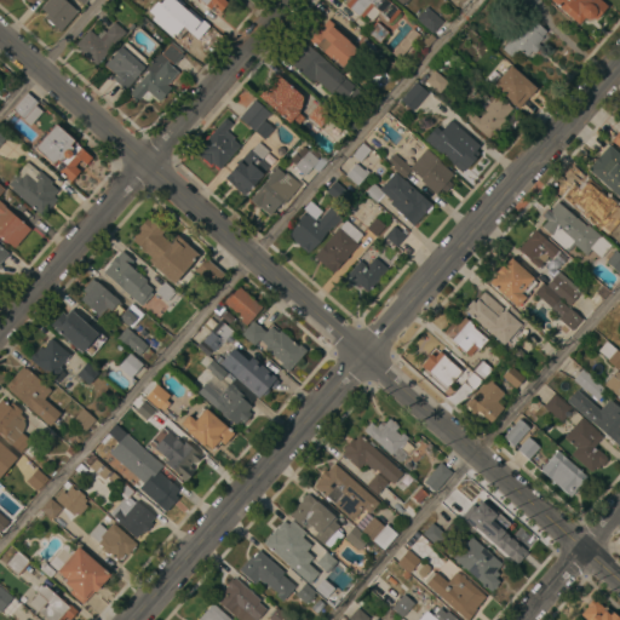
[(64,0),(78,11),(59,32),(44,17),(47,13),(40,9),(47,0),(64,0)]
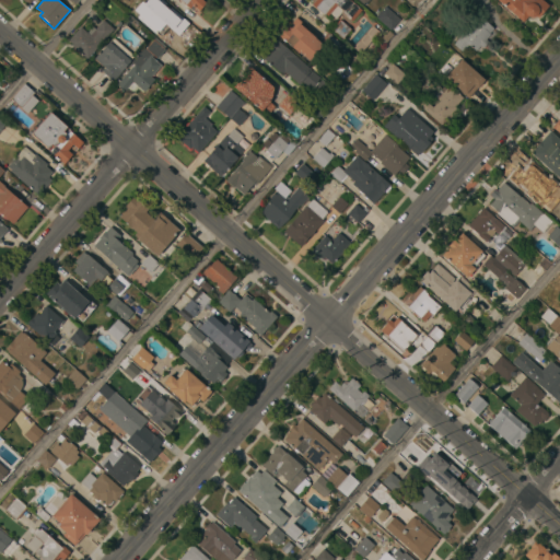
[(131,0),(135,2),(128,10),(115,0),(131,0)]
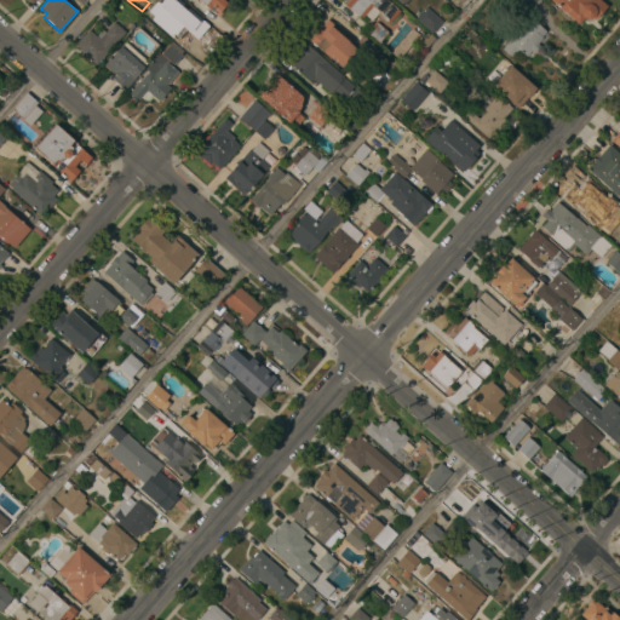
[(224,0),(228,3),(219,12),(213,6),(210,10),(199,0),(224,0)]
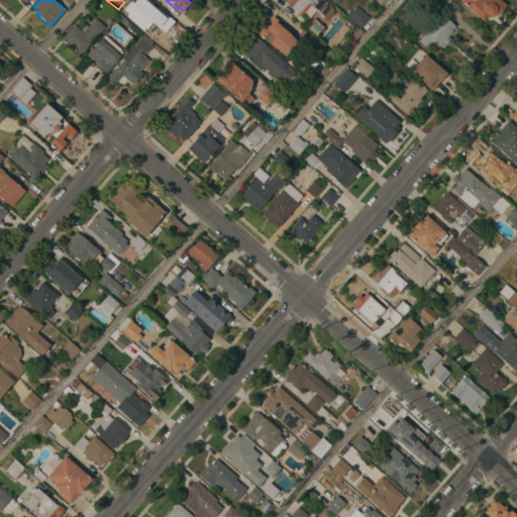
[(323,0),(333,9),(325,19),(315,10),(316,9),(311,5),(302,14),(300,12),(299,14),(288,4),(291,0),(323,0)]
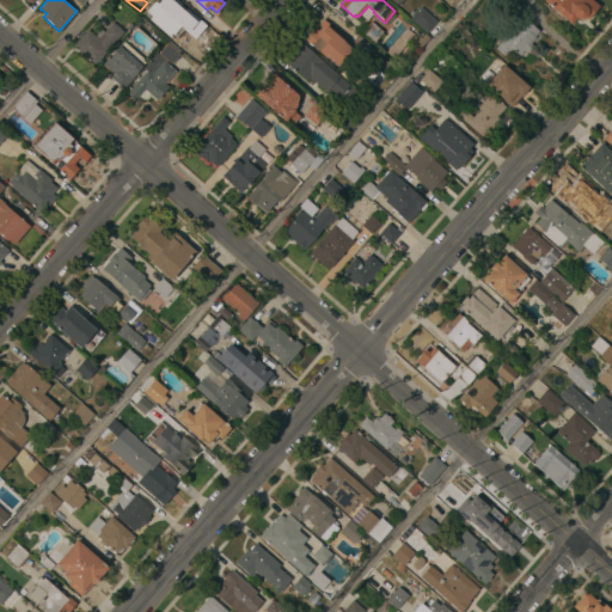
[(592,0),(599,6),(588,19),(585,17),(582,18),(581,19),(579,18),(576,18),(571,24),(543,0),(592,0)]
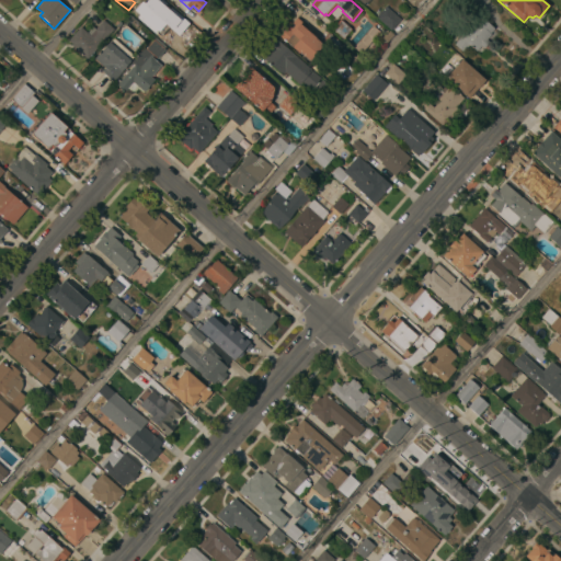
[(147,15),(150,12),(148,11),(151,8),(152,9),(158,3),(175,18),(179,14),(189,23),(176,36),(170,31),(168,34),(147,15)]
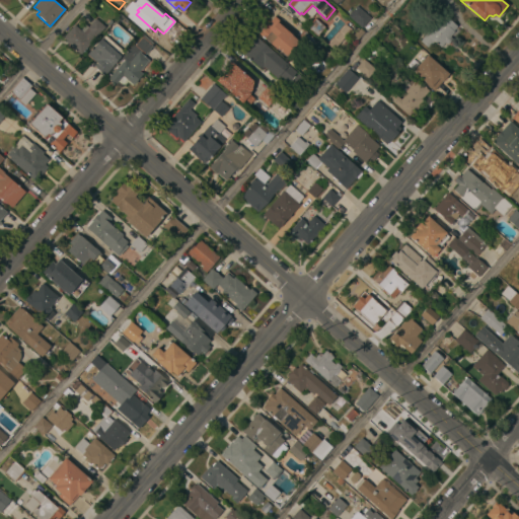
[(348,15),(357,5),(371,17),(362,27),(348,15)]
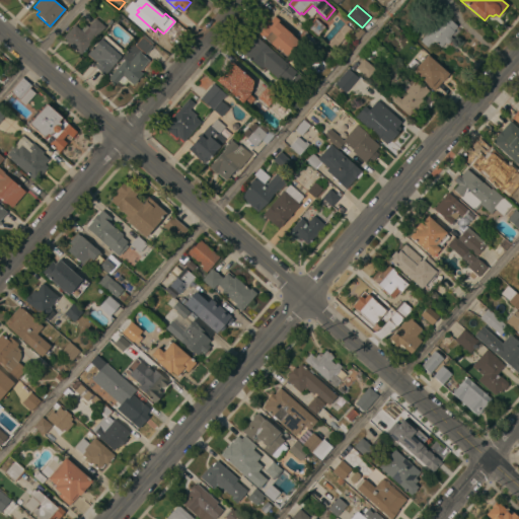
[(438,20),(435,17),(440,11),(457,26),(453,30),(454,31),(450,36),(452,39),(447,44),(445,43),(441,47),(434,42),(429,48),(420,41),(438,20)]
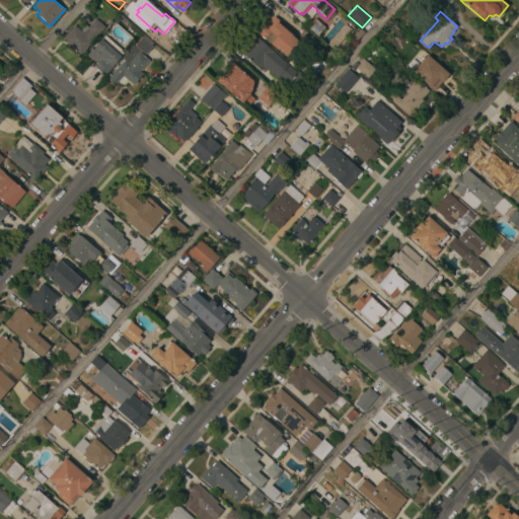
[(292,31),(290,33),(297,40),(295,42),(297,44),(286,56),(277,48),(276,49),(258,32),(267,23),(270,26),(273,23),(270,20),(275,16),(292,31)]
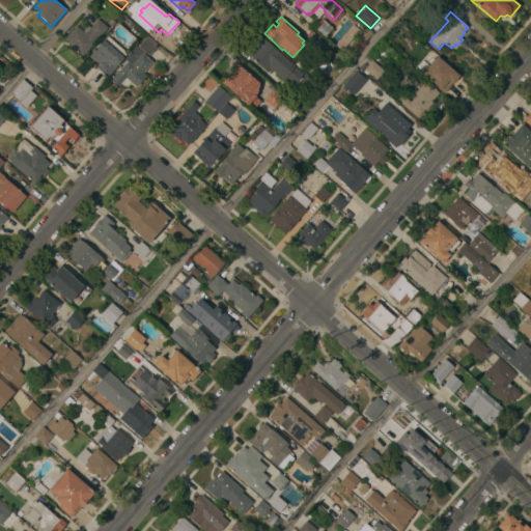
[(332,28),(325,36),(314,27),(322,18),(332,28)]
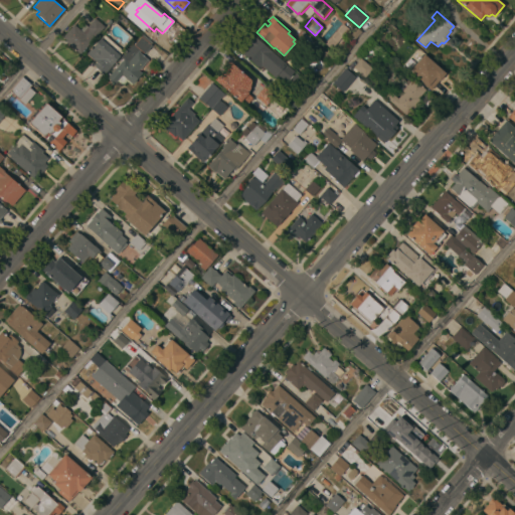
[(80,54),(74,49),(73,51),(67,45),(68,44),(65,41),(66,40),(62,37),(73,24),(81,31),(87,26),(88,26),(95,18),(105,26),(80,54)]
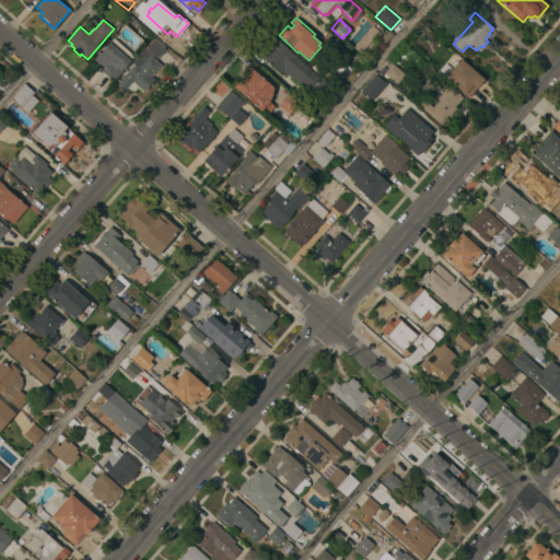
[(434,35),(429,41),(431,42),(428,46),(426,44),(422,47),(410,36),(421,23),(434,35)]
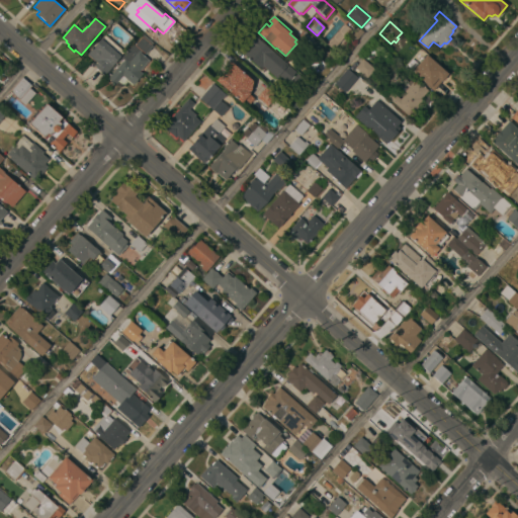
[(350,29),(333,50),(327,45),(344,24),(350,29)]
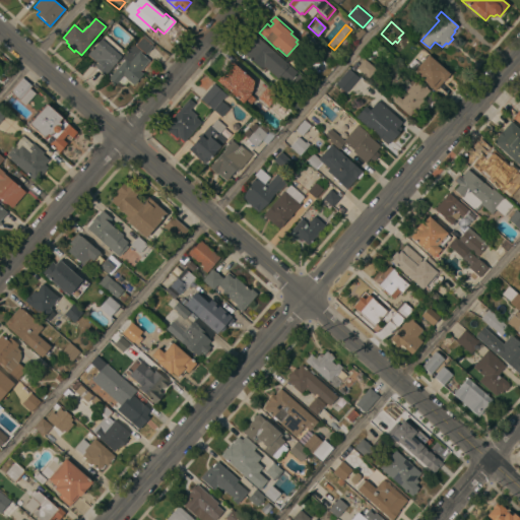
[(124,52),(113,65),(114,66),(105,75),(94,66),(98,63),(87,54),(105,35),(124,52)]
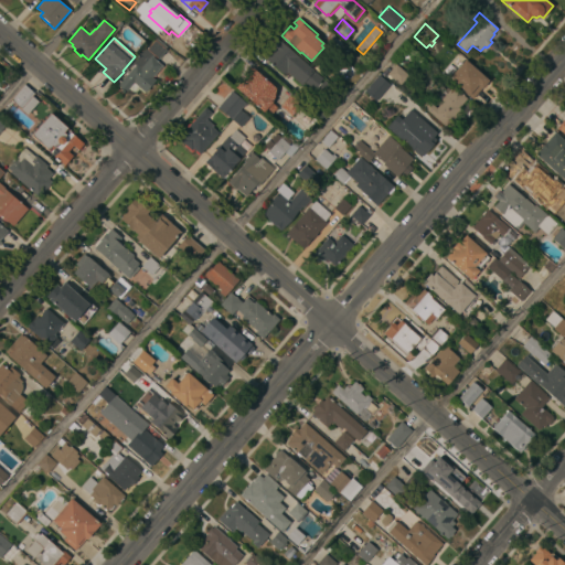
[(135,65),(132,62),(145,48),(147,49),(157,38),(168,46),(166,49),(167,51),(159,60),(155,55),(153,57),(162,65),(152,77),(156,80),(144,93),(139,88),(136,92),(134,92),(131,91),(128,88),(125,92),(117,85),(135,65)]
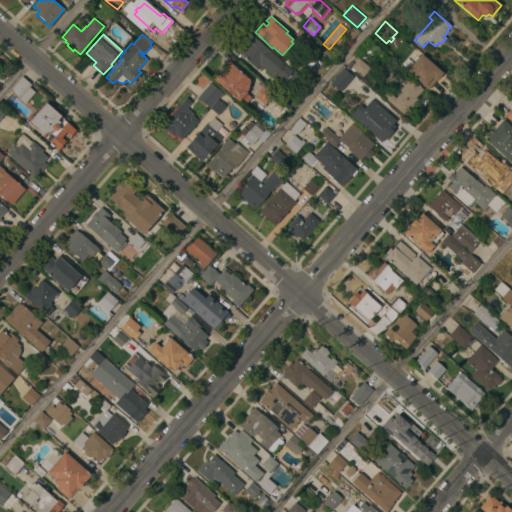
[(284,63),(293,71),(283,81),(275,74),(273,77),(258,64),(255,67),(239,53),(247,44),(245,43),(252,35),(284,63)]
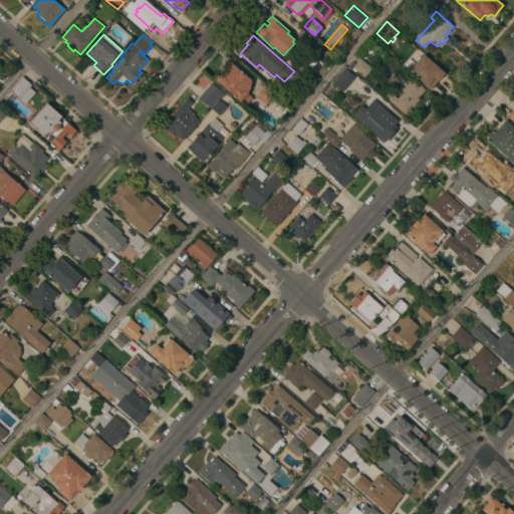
[(444,73),(439,79),(429,90),(409,73),(410,72),(409,71),(411,70),(409,69),(422,54),(444,73)]
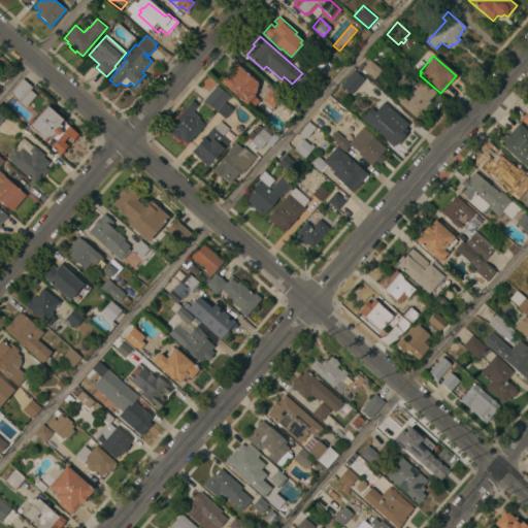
[(382,70),(373,79),(362,69),(369,60),(382,70)]
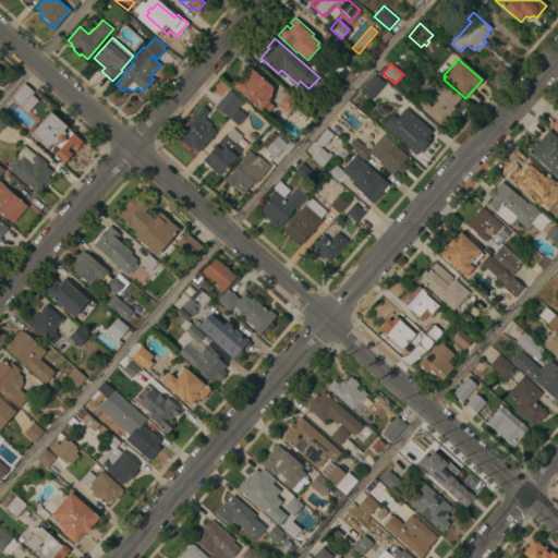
[(232,86),(240,77),(241,77),(250,68),(276,91),(268,99),(269,100),(268,101),(274,107),(267,114),(262,110),(261,111),(232,86)]
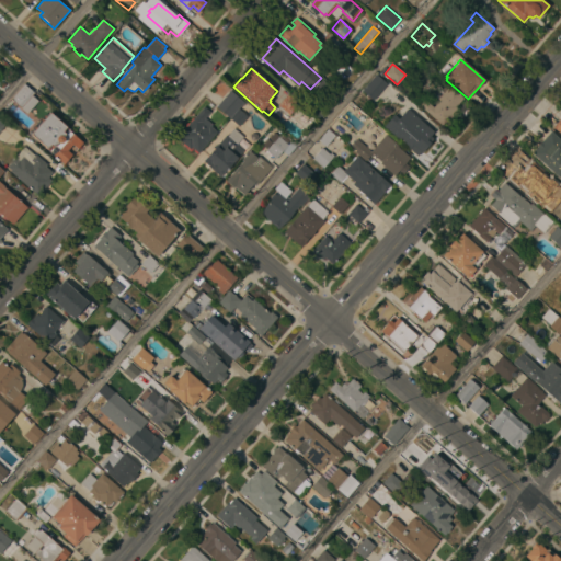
[(374,100),(362,90),(376,75),(387,84),(374,100)]
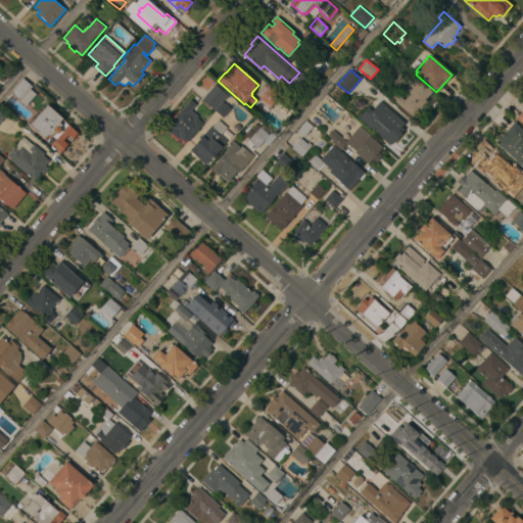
[(22,78),(32,86),(30,89),(36,94),(26,106),(10,92),(22,78)]
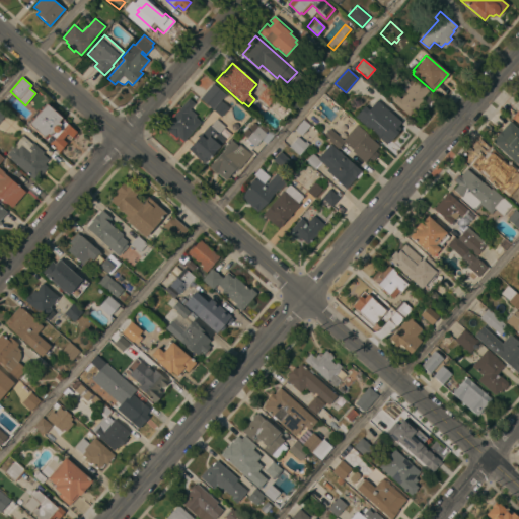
[(413,113),(415,114),(411,119),(387,98),(392,92),(401,99),(405,94),(399,88),(405,81),(411,85),(416,79),(429,90),(422,98),(423,99),(418,106),(413,113)]
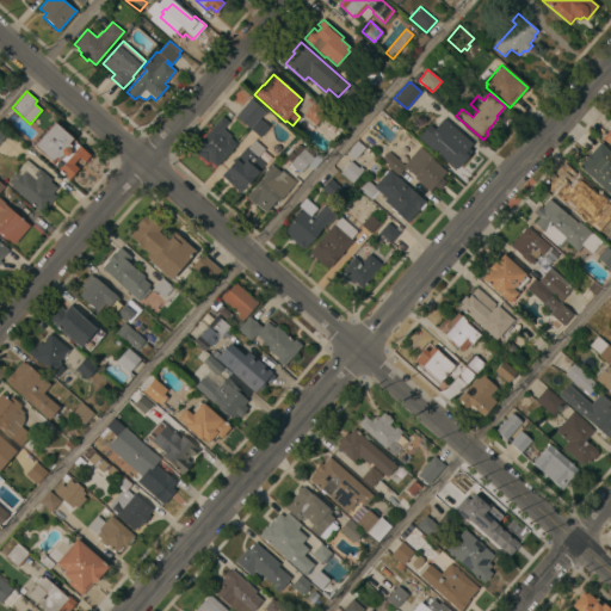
[(362,116),(352,107),(364,94),(374,103),(362,116)]
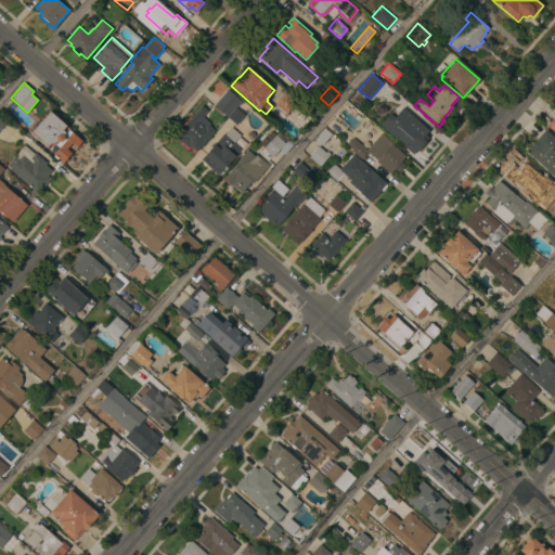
[(228,89),(241,101),(227,117),(214,105),(228,89)]
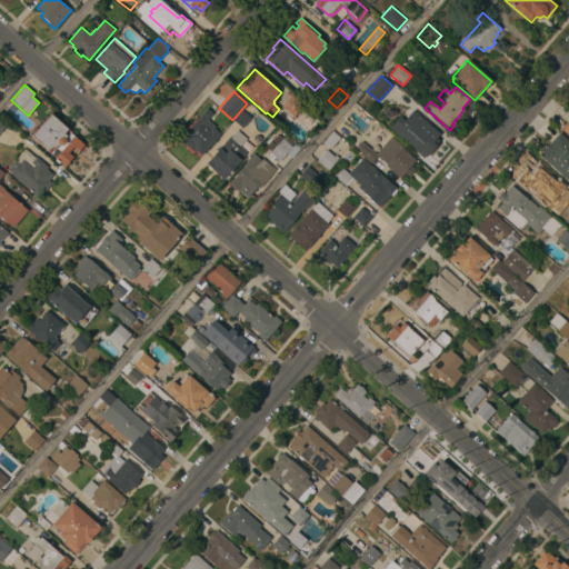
[(291,96),(303,107),(293,117),(282,106),(291,96)]
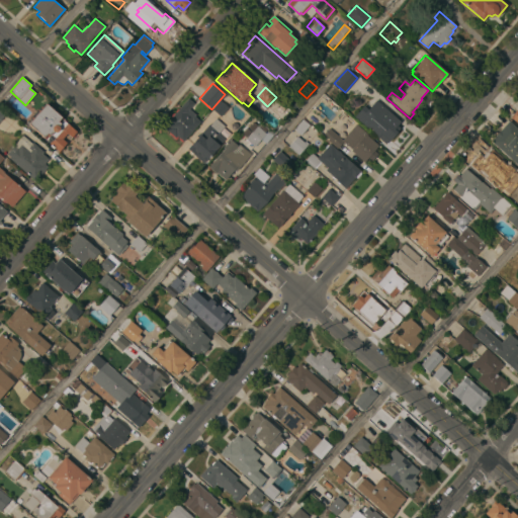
[(182,142),(179,139),(179,138),(178,137),(176,140),(168,133),(169,133),(166,130),(168,126),(165,124),(188,98),(193,103),(189,108),(195,114),(194,116),(200,121),(182,142)]
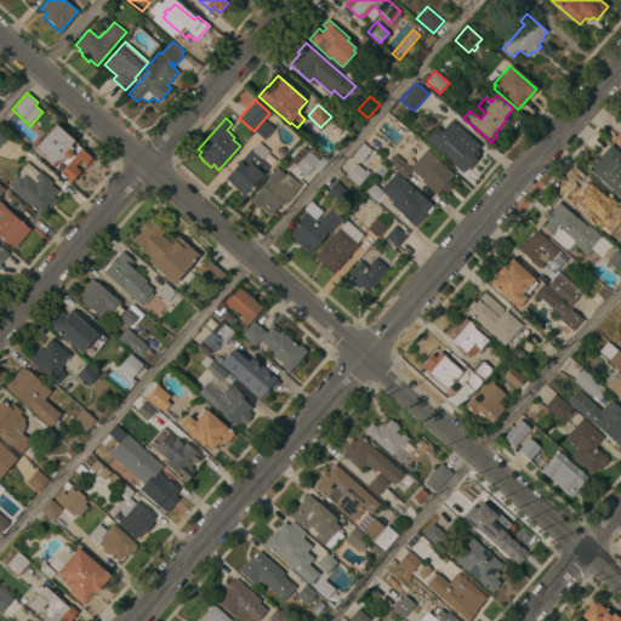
[(265,140),(265,138),(262,141),(254,134),(265,120),(274,129),(265,140)]
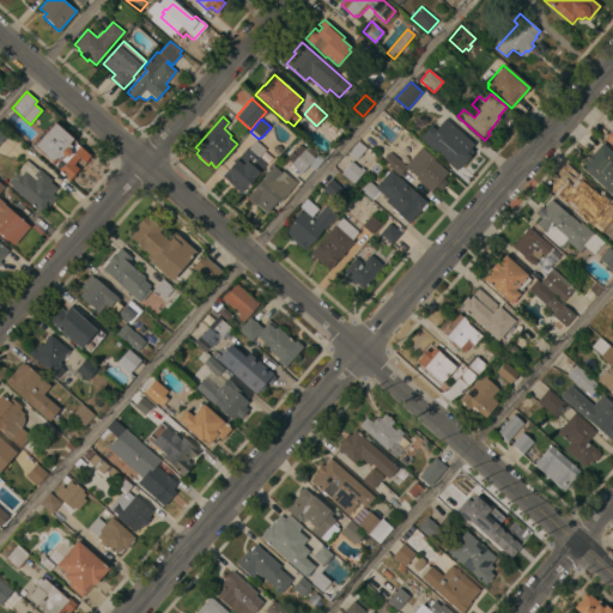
[(474,144),(469,149),(473,151),(469,156),(471,156),(461,167),(460,167),(456,170),(445,161),(447,161),(435,150),(435,151),(419,138),(430,126),(435,129),(445,119),(474,144)]
